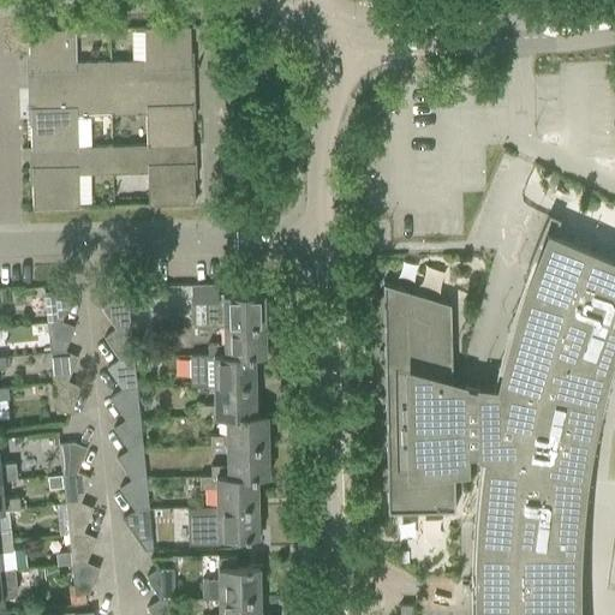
[(144,60),(109,61),(109,88),(187,87),(187,67),(190,67),(189,27),(143,28),(144,60)]
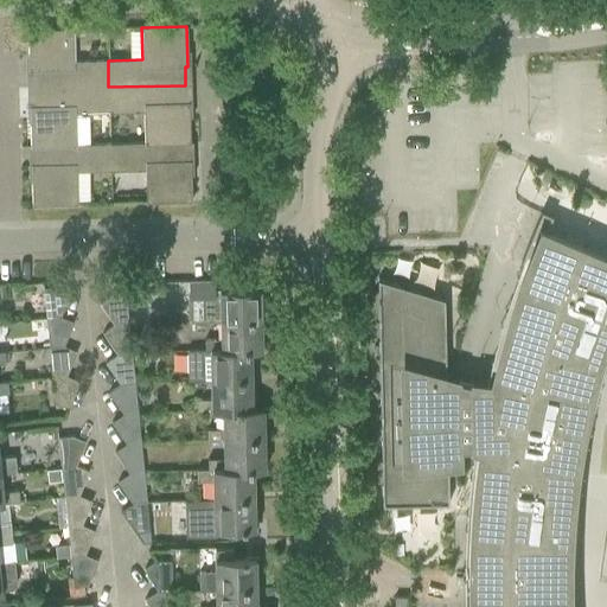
[(108,87),(108,61),(74,61),(72,29),(27,30),(27,71),(31,71),(31,89),(108,87)]
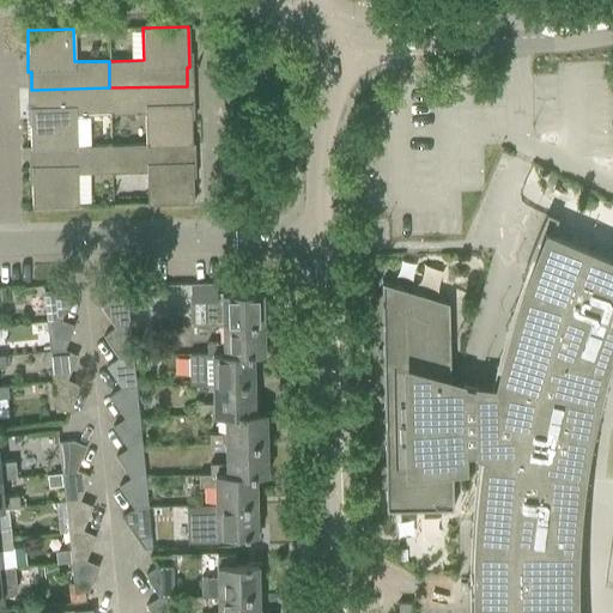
[(187,103),(187,86),(109,87),(110,115),(145,114),(145,144),(145,145),(188,144),(188,145),(192,145),(190,103),(187,103)]
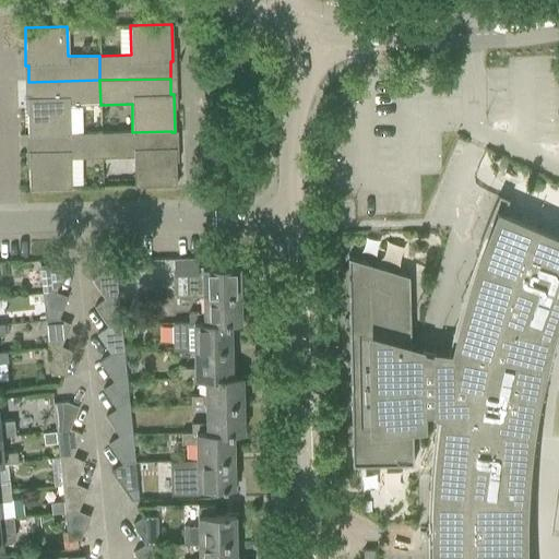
[(99,80),(28,82),(30,98),(26,98),(27,135),(31,135),(31,134),(69,133),(69,132),(69,105),(100,105),(99,80)]
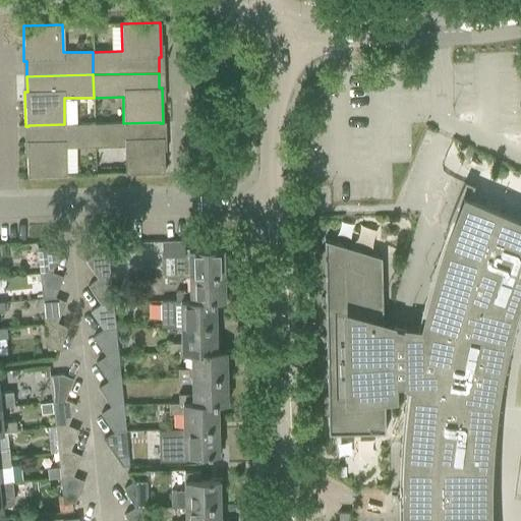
[(29,125),(29,126),(29,141),(25,141),(26,176),(66,175),(65,148),(95,147),(94,122),(64,123),(64,124),(29,125)]
